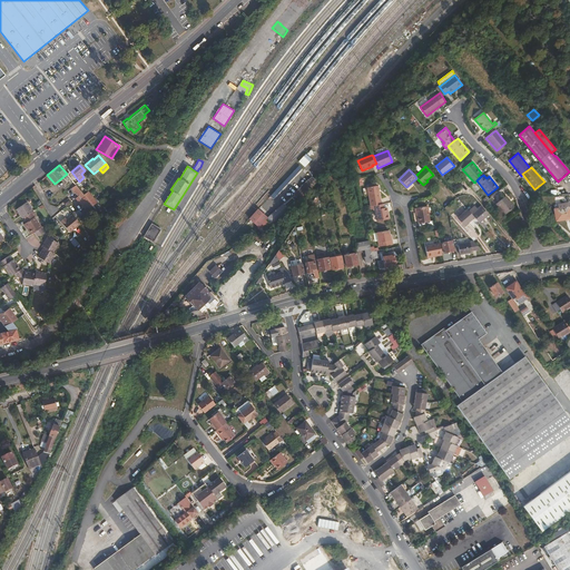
[(257,209),(249,218),(258,227),(257,228),(262,233),(271,225),(269,225),(286,210),(295,202),(298,199),(300,200),(314,186),(314,185),(317,182),(312,177),(308,180),(308,179),(294,195),(295,196),(292,198),(292,197),(282,206),(267,217),(257,209)]
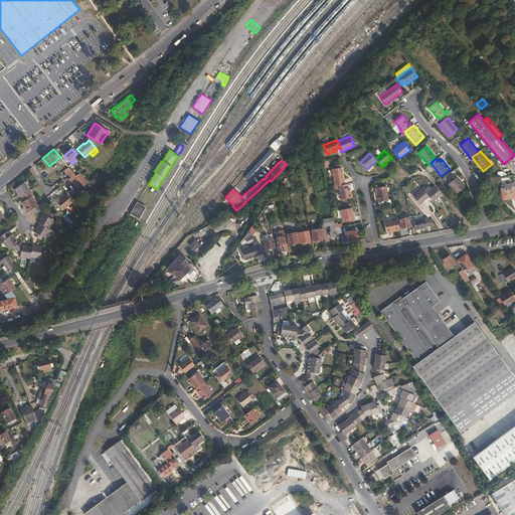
[(73,181),(77,178),(68,167),(64,170),(73,181)]
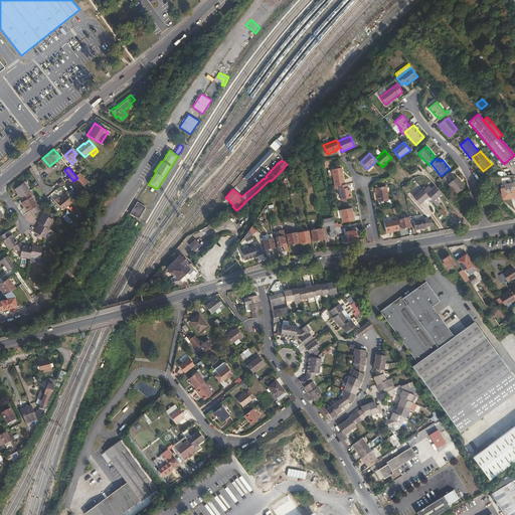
[(332,169),(335,186),(338,185),(345,184),(341,167),(341,168),(333,169),(332,169)]
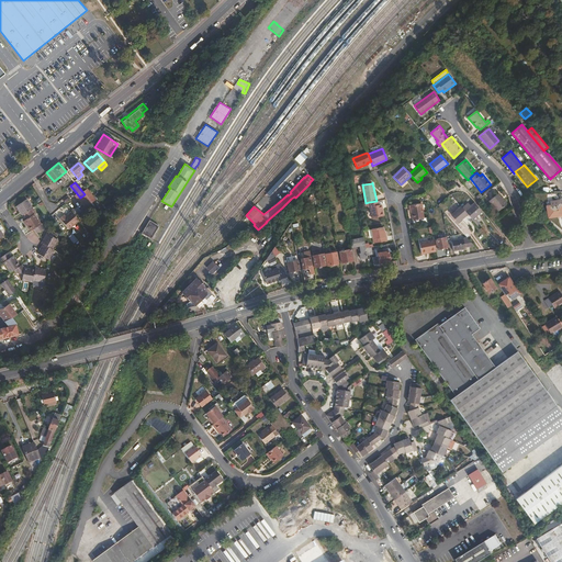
[(498,193),(489,201),(497,212),(507,204),(498,193)]
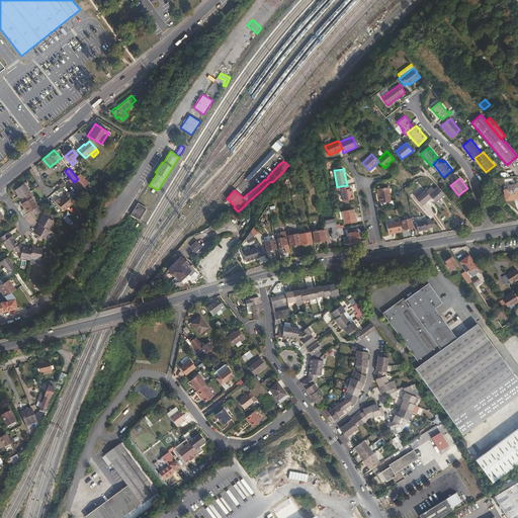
[(21,198),(30,192),(24,183),(14,190),(17,194),(20,198),(21,198)]
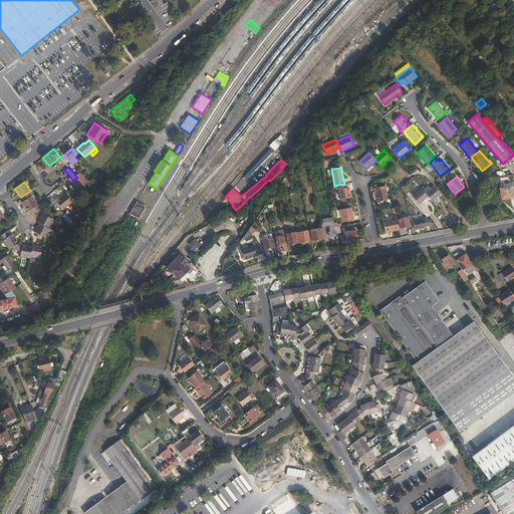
[(346,188),(345,184),(344,184),(337,185),(338,190),(340,200),(351,198),(349,190),(347,191),(346,188)]
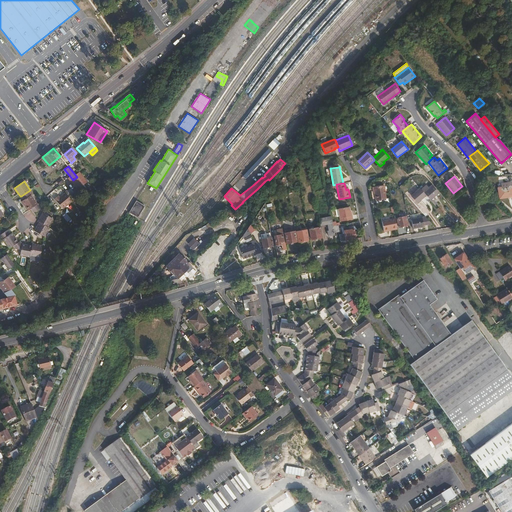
[(384,185),(374,187),(376,201),(386,199),(384,185)]
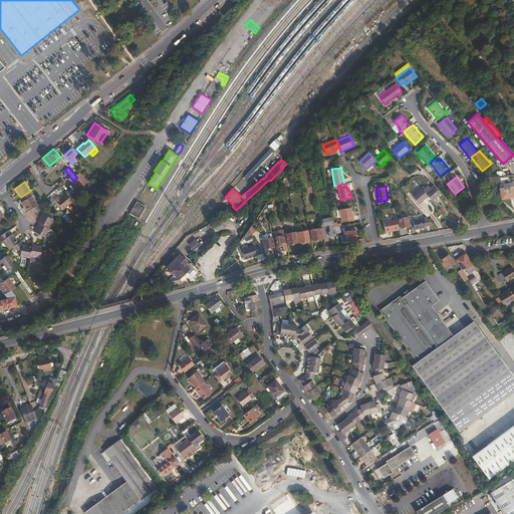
[(432,201),(441,193),(434,186),(431,189),(429,186),(423,191),(432,201)]
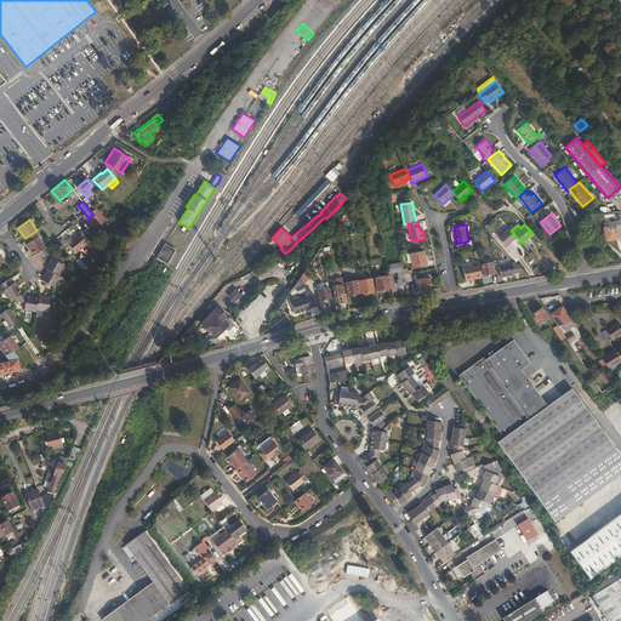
[(620,228),(620,226),(604,228),(605,241),(620,238),(620,228)]
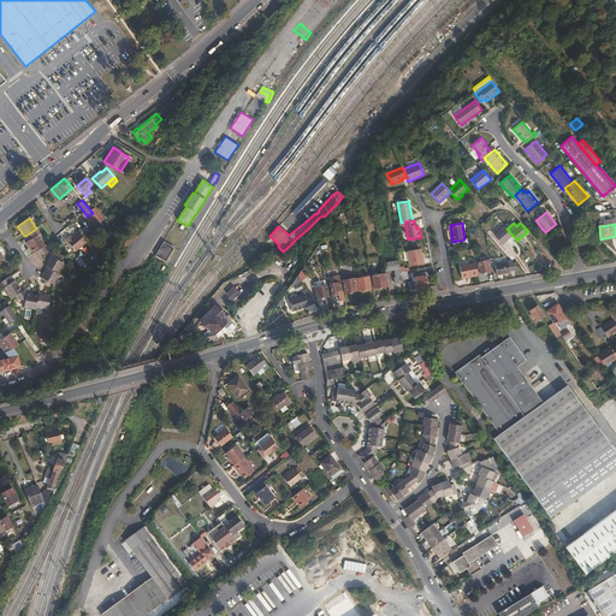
[(517,241),(507,229),(505,226),(495,236),(503,246),(509,240),(514,246),(517,241)]
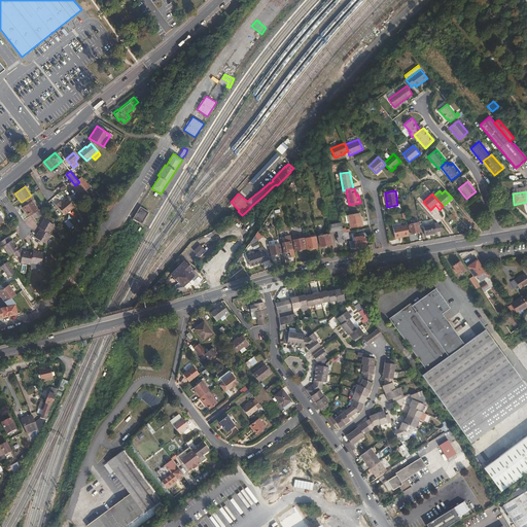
[(32,215),(39,210),(32,201),(34,200),(31,196),(22,202),(25,206),(22,207),(24,210),(29,217),(32,215)]
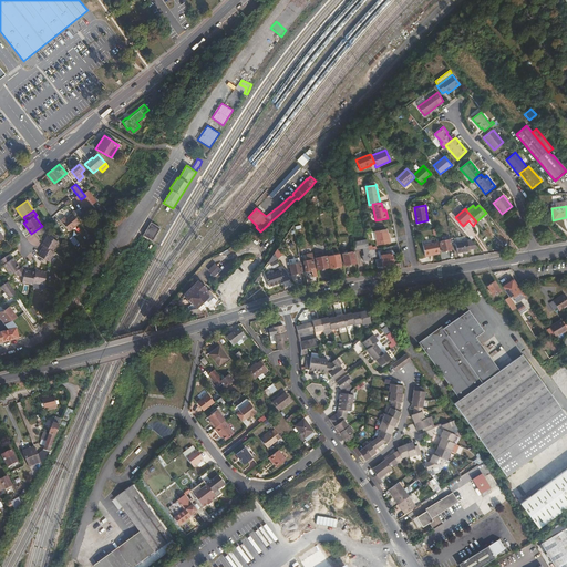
[(71,210),(60,219),(69,232),(80,224),(71,210)]
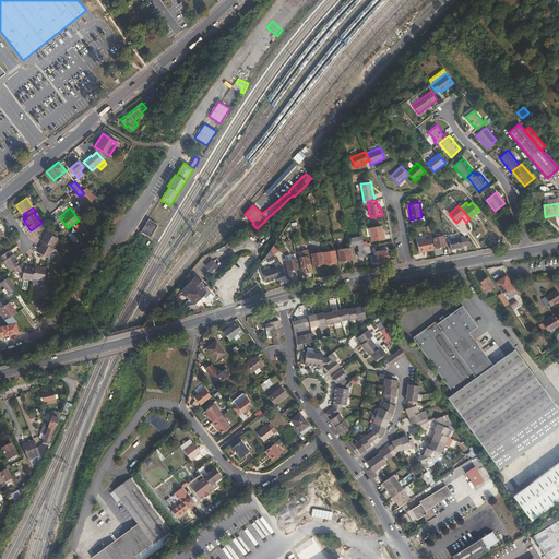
[(471,219),(480,212),(479,210),(470,218),(471,219)]
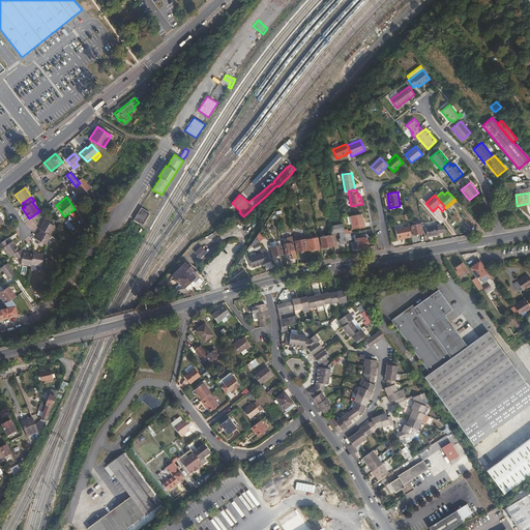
[(141,208),(134,219),(143,226),(150,213),(141,208)]
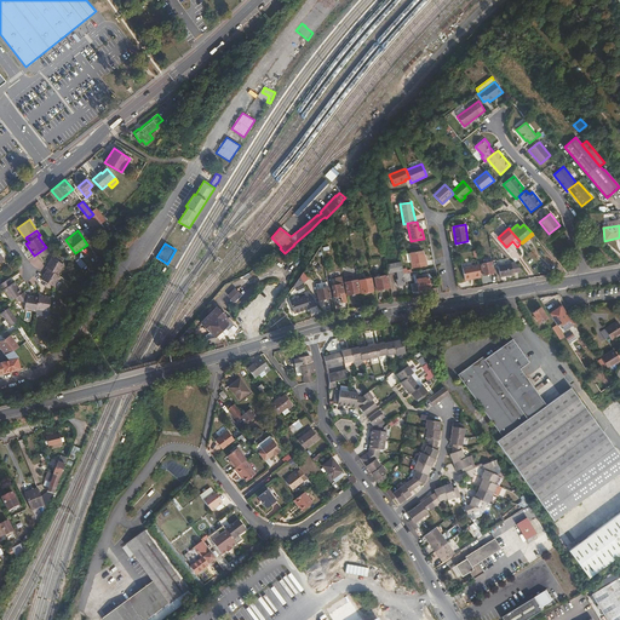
[(49,252),(46,247),(38,253),(40,258),(49,252)]
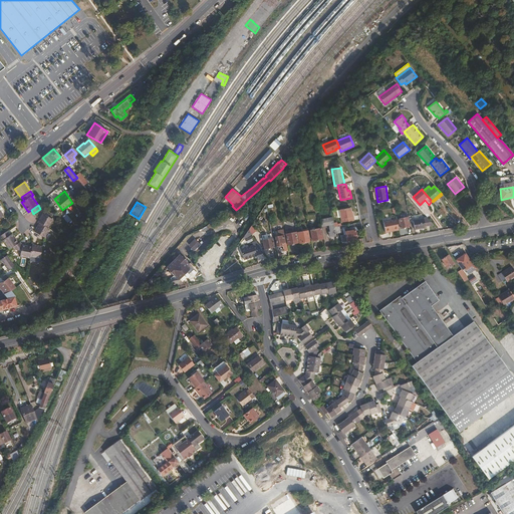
[(352,217),(351,212),(350,208),(339,210),(342,223),(354,220),(353,217),(352,217)]
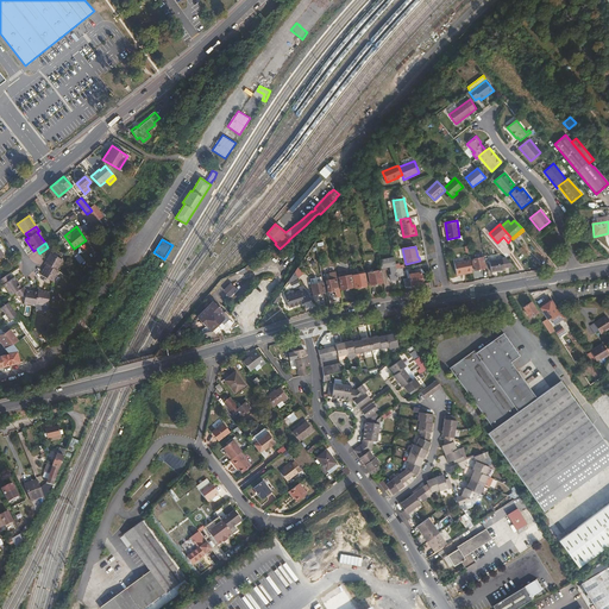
[(46,264),(57,270),(63,261),(51,252),(46,259),(44,263),(46,264)]
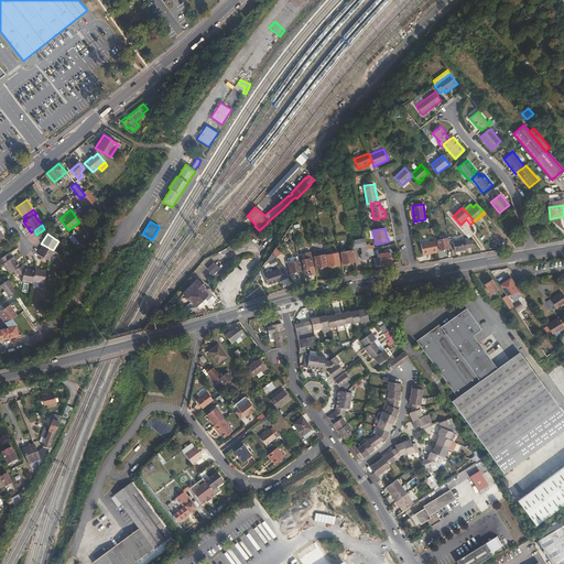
[(351,240),(353,249),(360,247),(362,255),(360,255),(361,260),(369,259),(368,257),(367,249),(365,238),(351,240)]
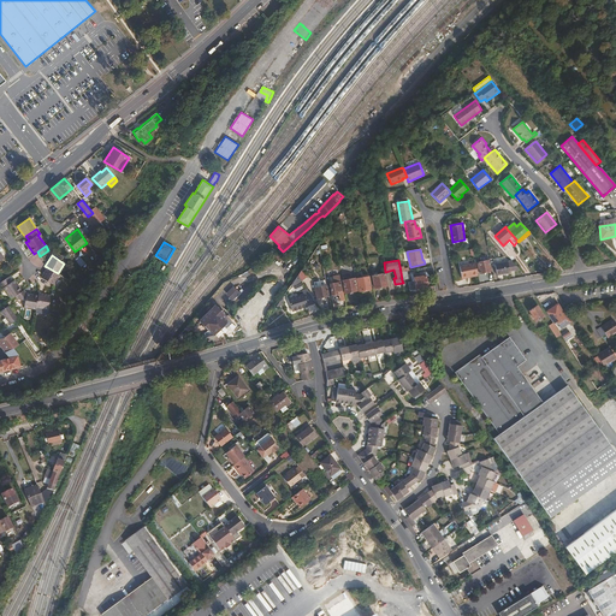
[(489,260),(478,262),(479,273),(491,271),(489,260)]
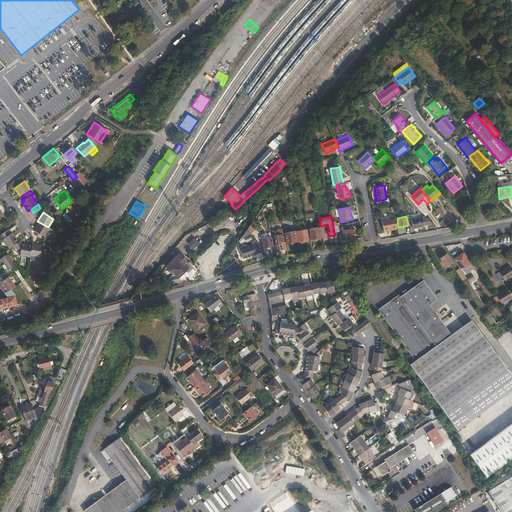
[(423,226),(432,224),(425,216),(411,219),(413,229),(423,227),(423,226)]
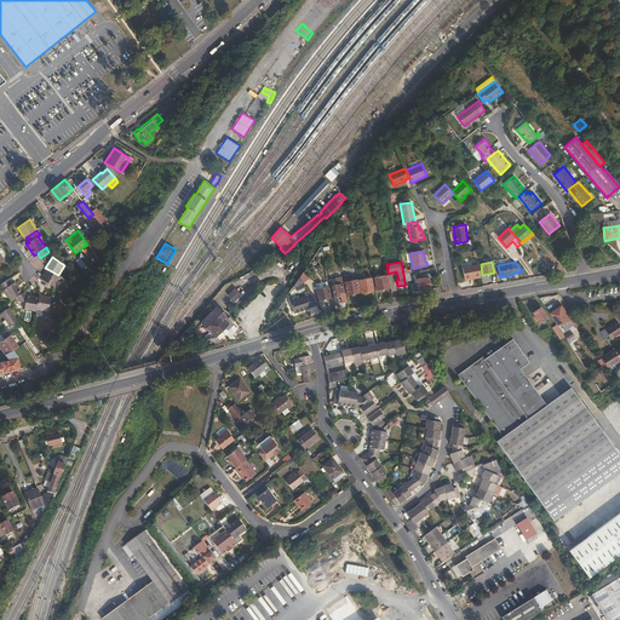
[(475,279),(481,277),(478,265),(463,268),(465,279),(474,277),(475,279)]
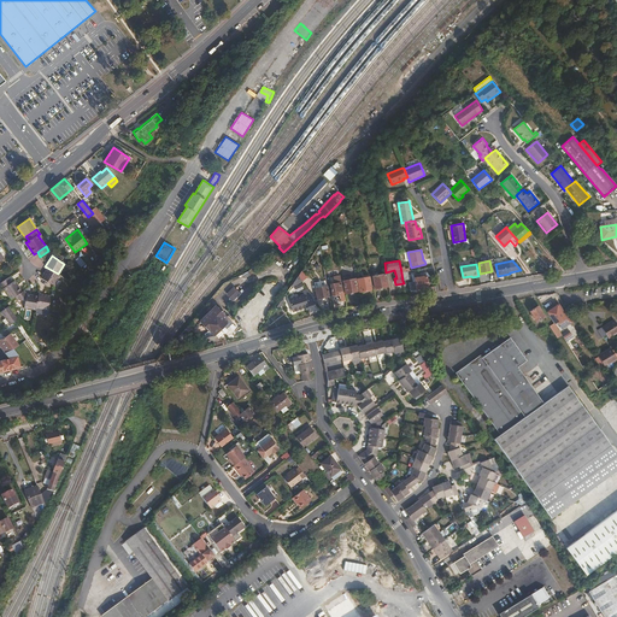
[(53,286),(59,275),(58,274),(47,268),(45,274),(41,278),(53,286)]
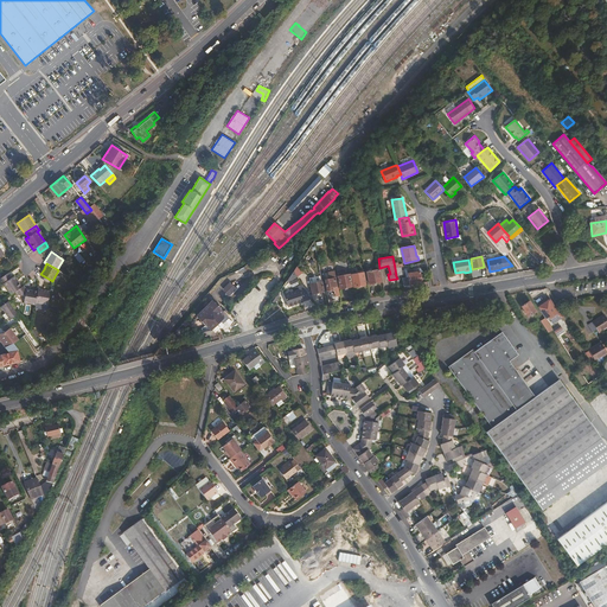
[(293,272),(298,276),(298,278),(302,273),(298,266),(293,272)]
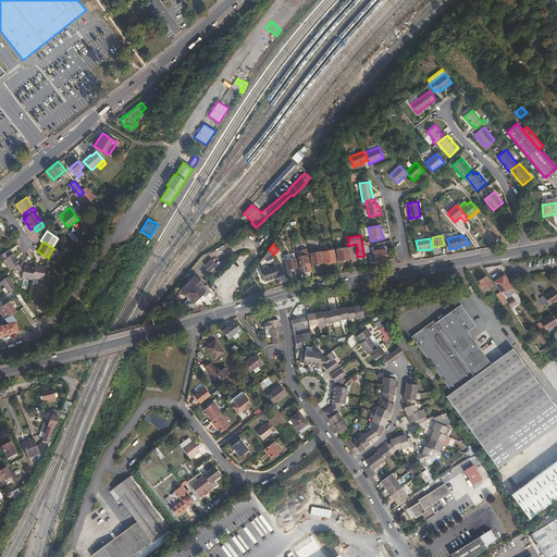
[(373,255),(369,256),(370,263),(387,260),(385,246),(372,248),(373,255)]
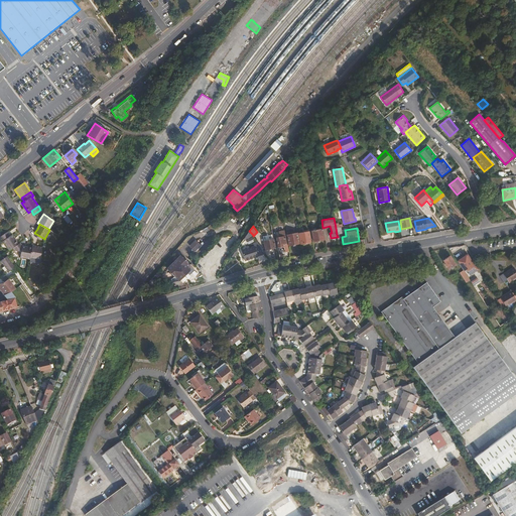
[(321,229),(311,231),(313,242),(325,240),(321,229)]
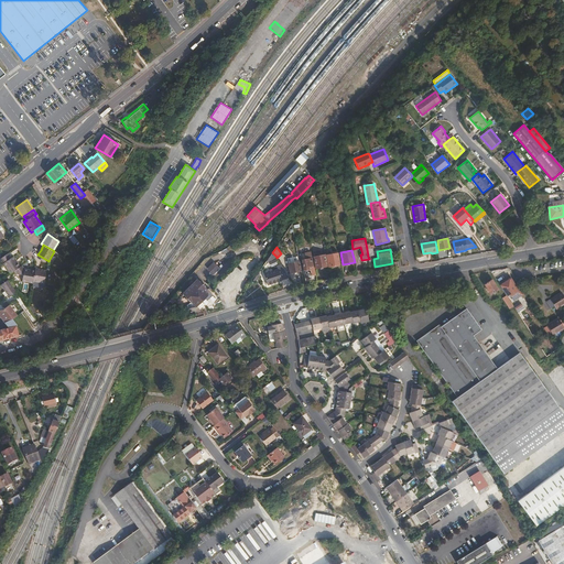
[(299,255),(301,271),(310,270),(308,268),(310,267),(312,275),(316,274),(314,266),(313,266),(311,251),(299,255)]
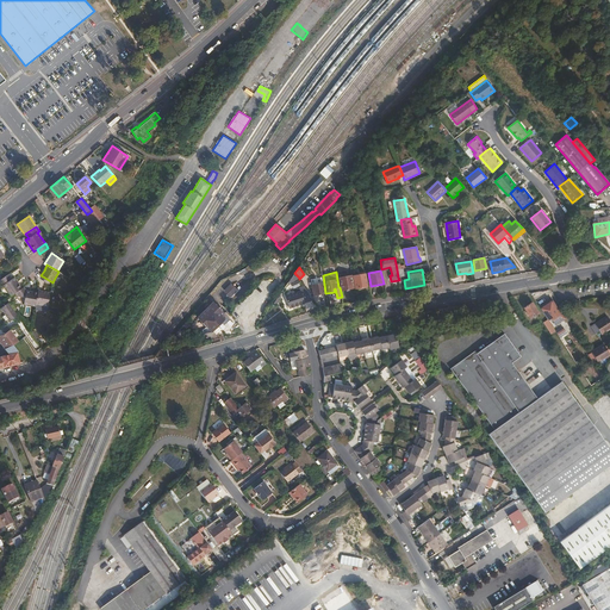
[(360,274),(353,275),(355,288),(367,286),(365,272),(360,273),(360,274)]
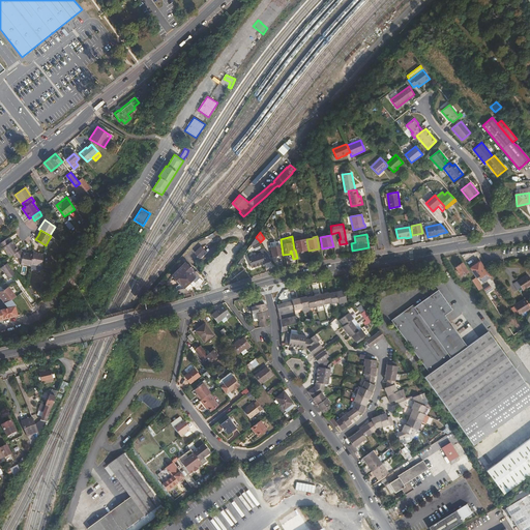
[(256,237),(251,245),(252,247),(260,241),(256,237)]
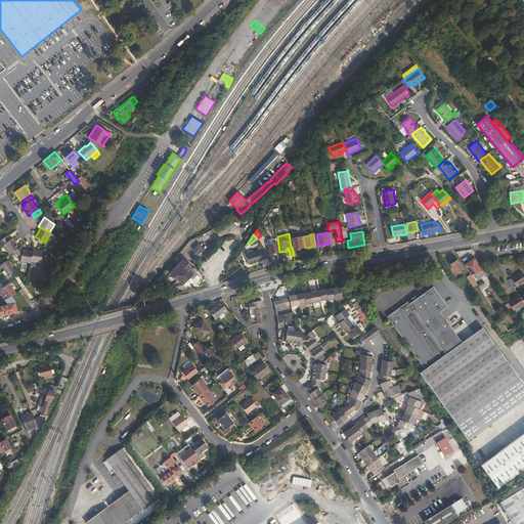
[(295,237),(292,238),(294,250),(304,248),(302,236),(299,237),(299,234),(294,235),(295,237)]
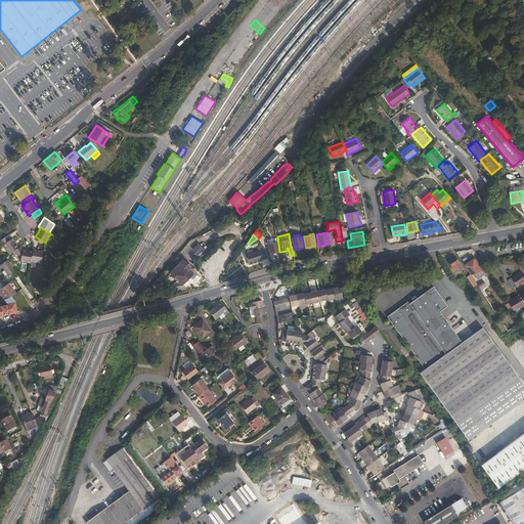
[(0,239),(0,241),(9,255),(13,252),(19,248),(14,242),(12,238),(9,239),(7,235),(0,239)]
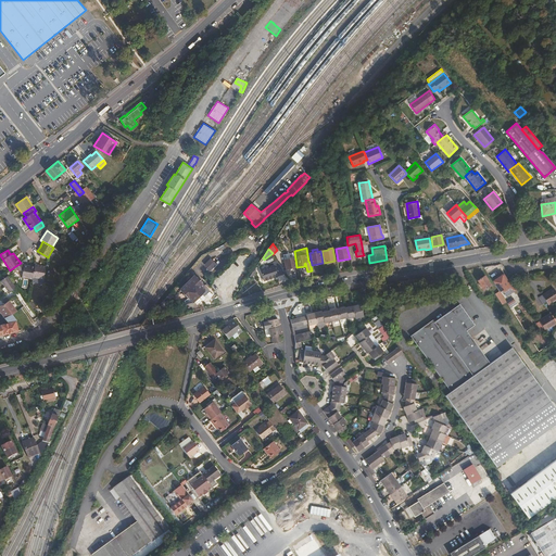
[(295,257),(285,260),(286,269),(297,267),(295,257)]
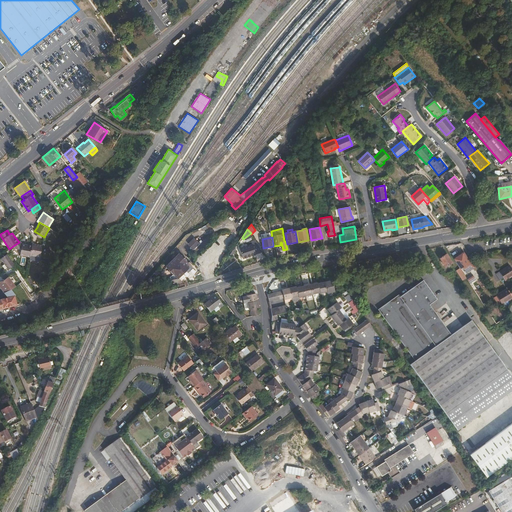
[(194,238),(188,244),(194,249),(199,243),(194,238)]
